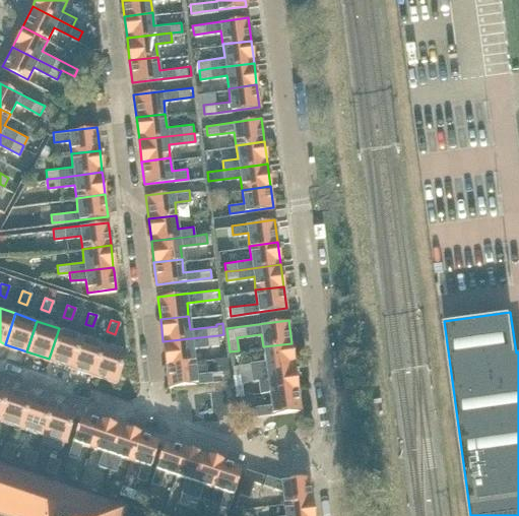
[(71,366),(81,335),(59,328),(49,359),(71,366)]
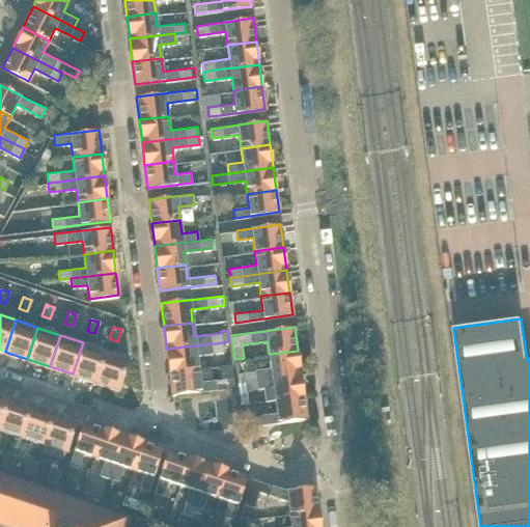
[(95,381),(106,350),(83,342),(73,373),(95,381)]
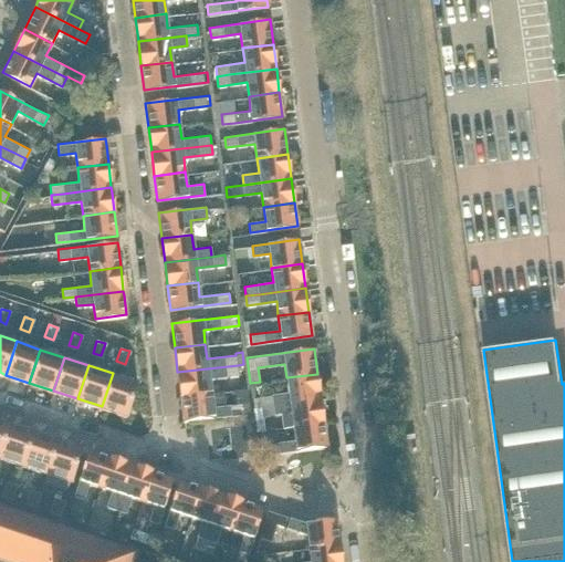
[(180,396),(211,393),(209,378),(239,375),(238,365),(177,372),(180,396)]
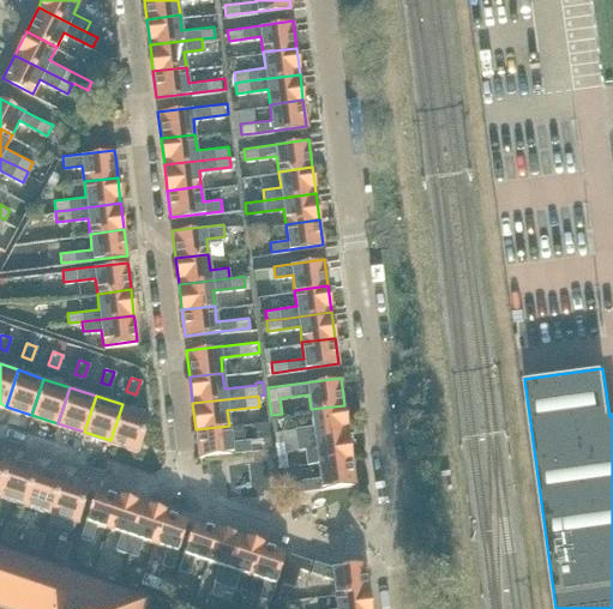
[(137,450),(149,414),(122,404),(110,440),(137,450)]
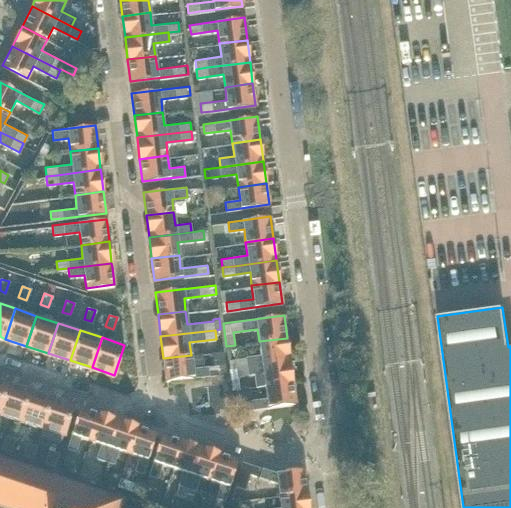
[(229,367),(247,365),(290,359),(287,338),(259,341),(261,354),(228,358),(229,367)]
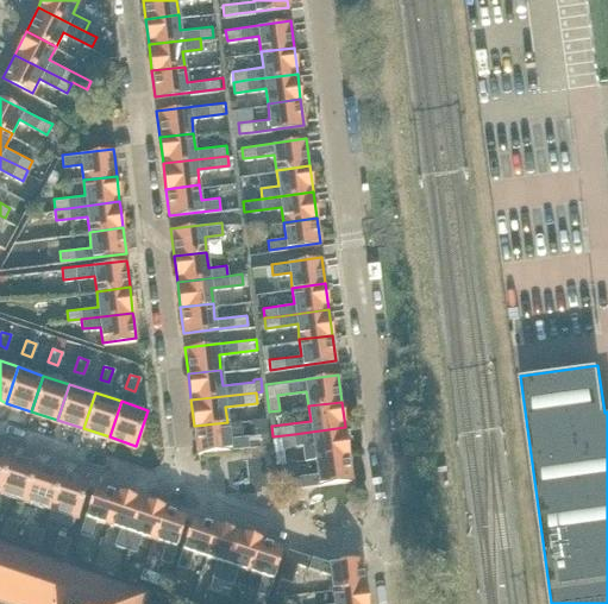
[(229,438),(227,422),(194,426),(198,451),(230,447),(269,442),(268,433),(229,438)]
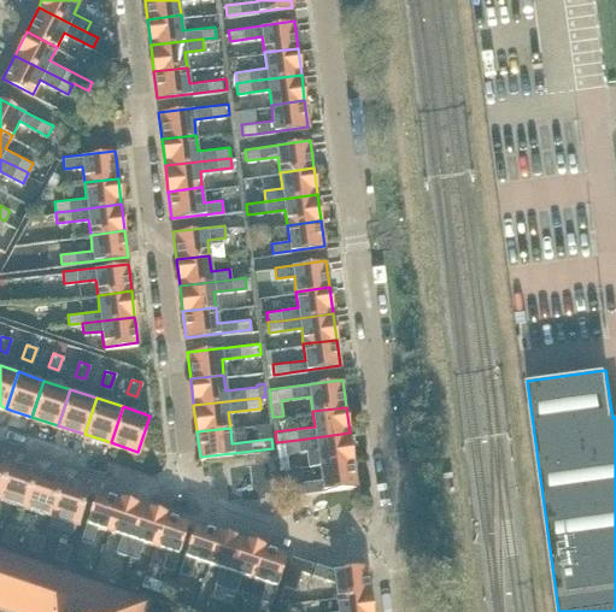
[(350,433),(298,440),(276,442),(280,469),(288,468),(286,452),(306,449),(308,465),(320,464),(353,459),(350,433)]
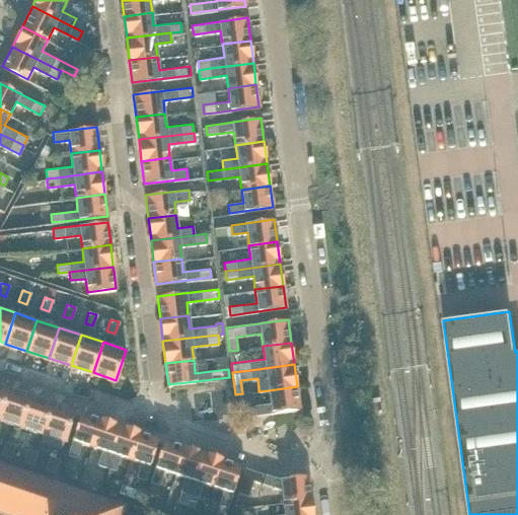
[(0,411),(8,387),(0,383),(0,411)]
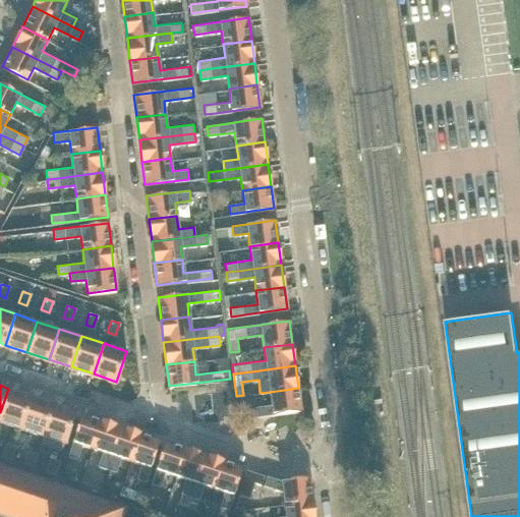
[(246,416),(301,410),(298,388),(270,392),(272,405),(245,408),(246,416)]
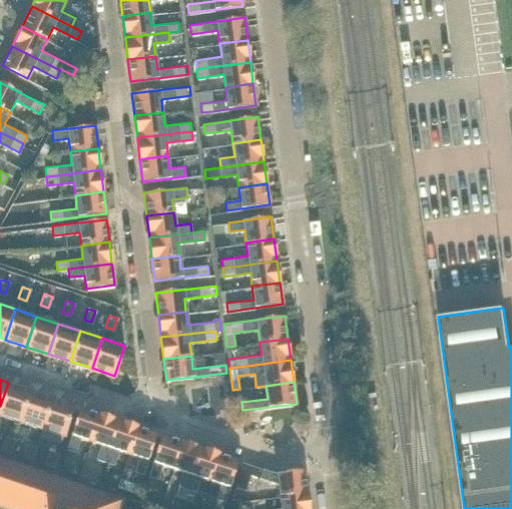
[(29,390),(10,384),(8,383),(0,406),(0,413),(19,420),(29,390)]
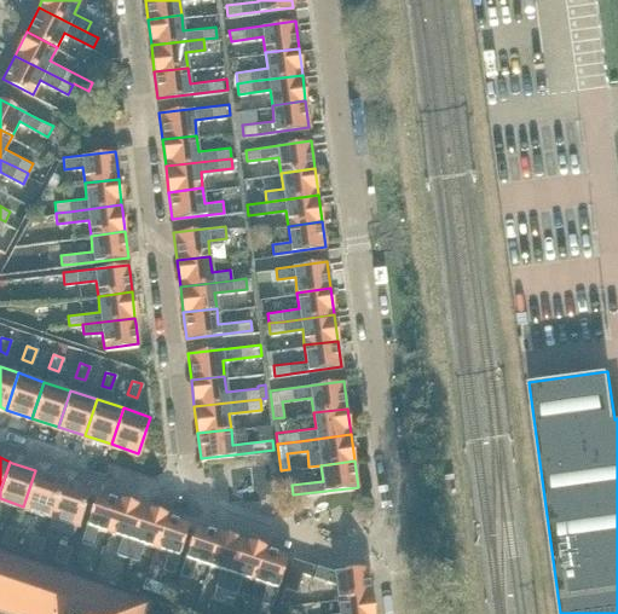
[(62,479),(39,471),(35,470),(23,507),(50,515),(62,479)]
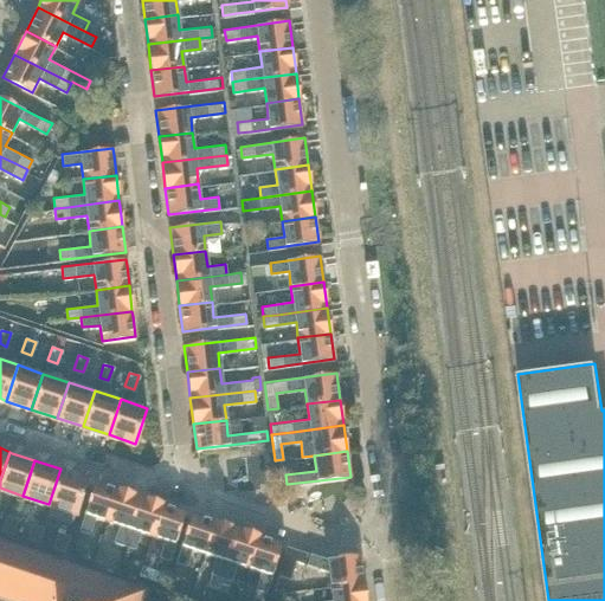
[(72,523),(76,514),(88,477),(60,469),(49,504),(45,514),(72,523)]
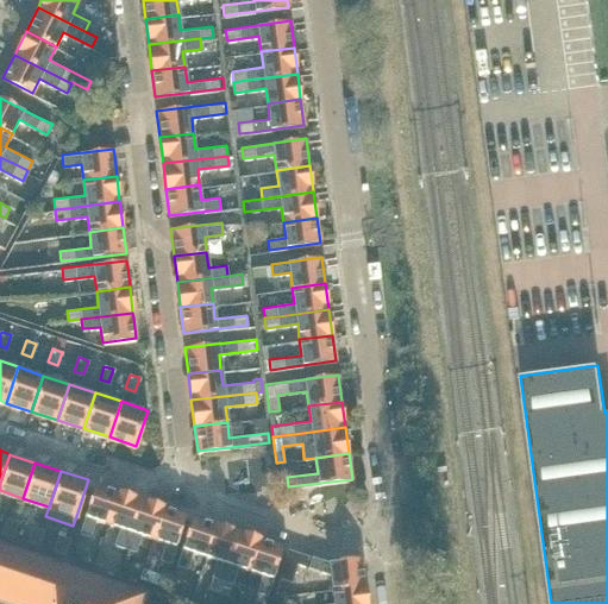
[(118,490),(105,485),(95,483),(79,532),(89,535),(95,517),(107,522),(118,490)]
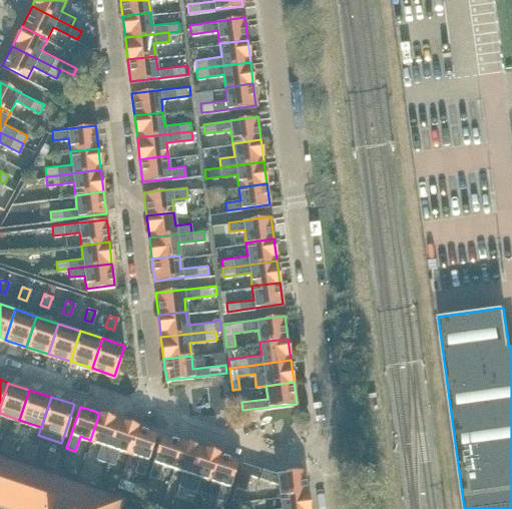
[(100,474),(105,461),(118,419),(99,413),(90,440),(101,443),(92,471),(89,481),(97,483),(100,473),(100,474)]
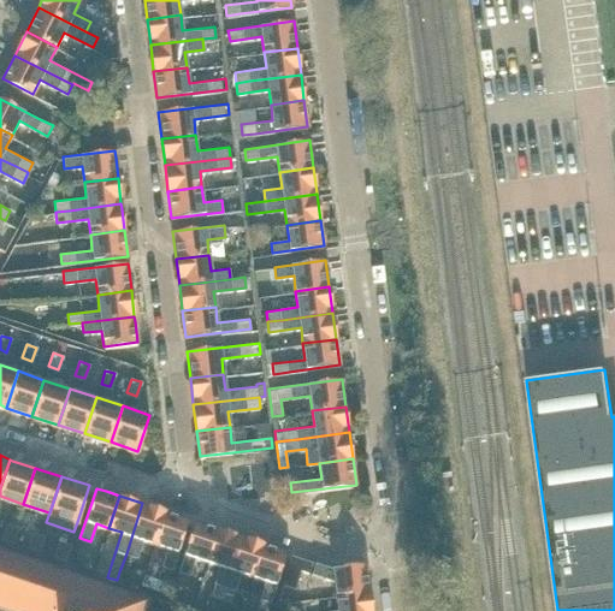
[(166,511),(151,506),(142,503),(126,553),(136,557),(142,539),(155,544),(166,511)]
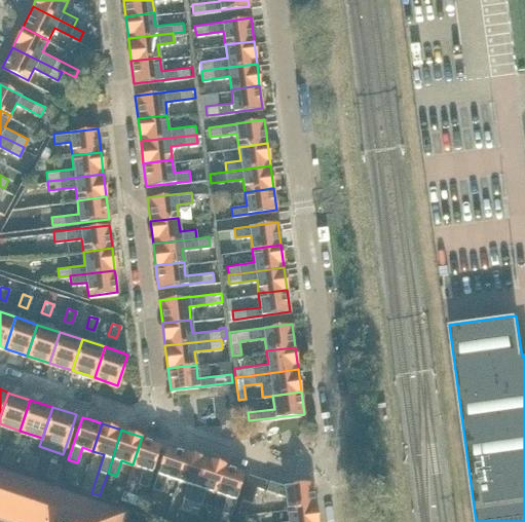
[(160,443),(143,437),(142,437),(133,464),(143,468),(138,483),(147,486),(160,443)]
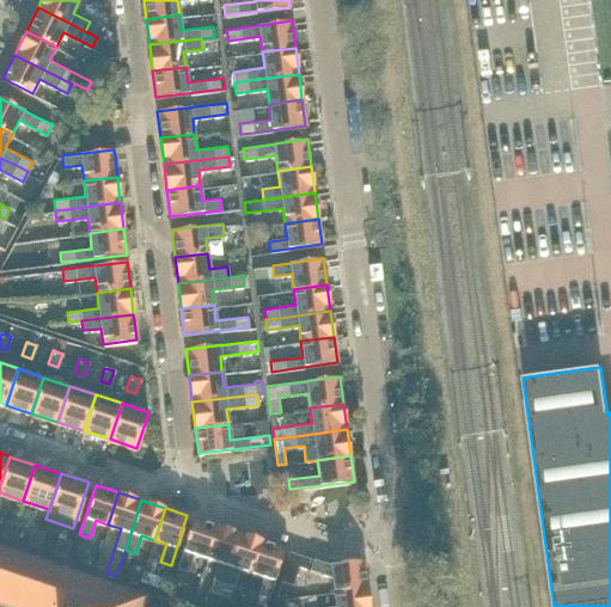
[(206,557),(217,525),(194,517),(173,580),(184,583),(194,553),(206,557)]
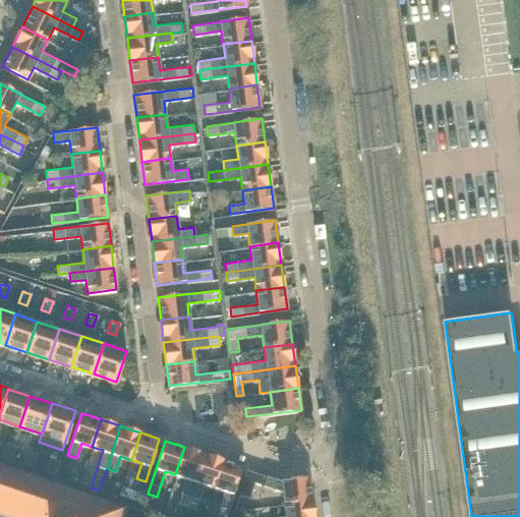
[(10,457),(13,446),(6,443),(2,454),(10,457)]
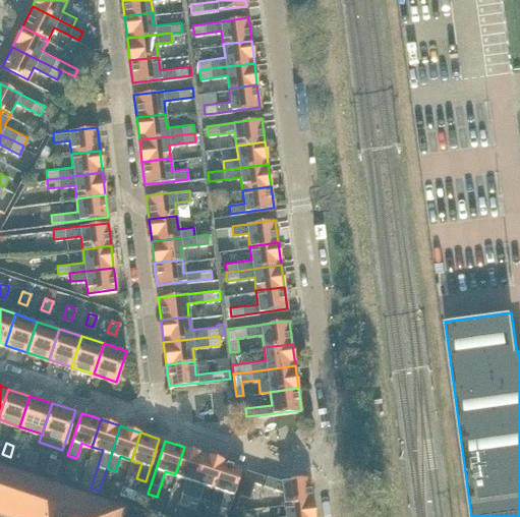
[(186,507),(190,496),(204,453),(184,447),(175,474),(186,478),(177,504),(186,507)]
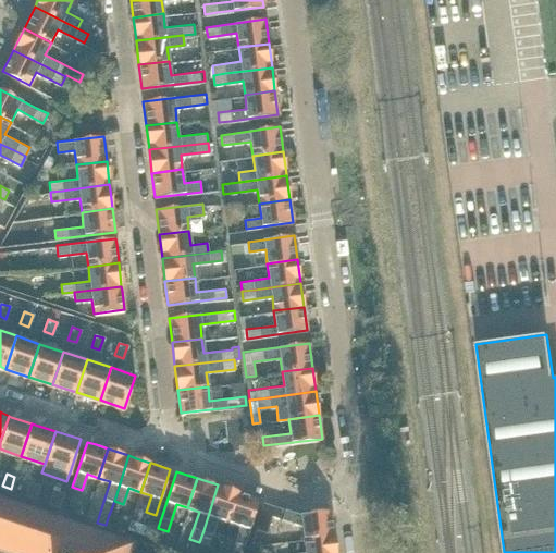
[(34,496),(38,484),(31,482),(26,494),(34,496)]
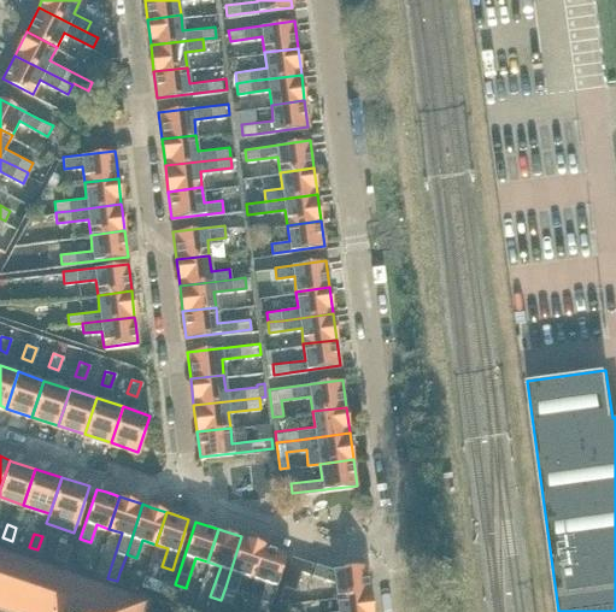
[(264,545),(248,540),(241,536),(226,587),(235,590),(241,572),(253,577),(264,545)]
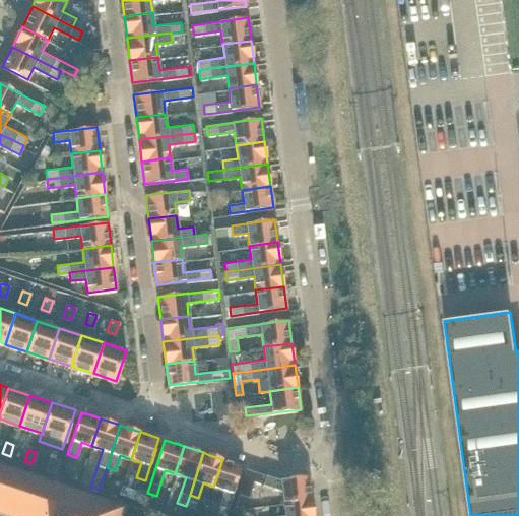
[(54,471),(58,460),(51,457),(47,468),(54,471)]
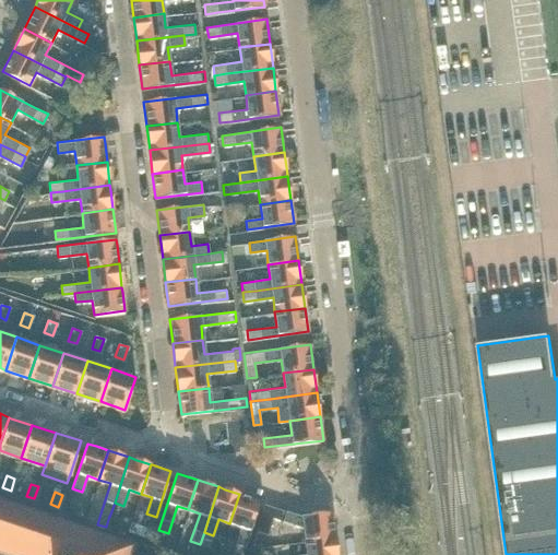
[(233,554),(241,554),(246,545),(260,500),(239,494),(229,523),(241,527),(232,554),(233,554)]
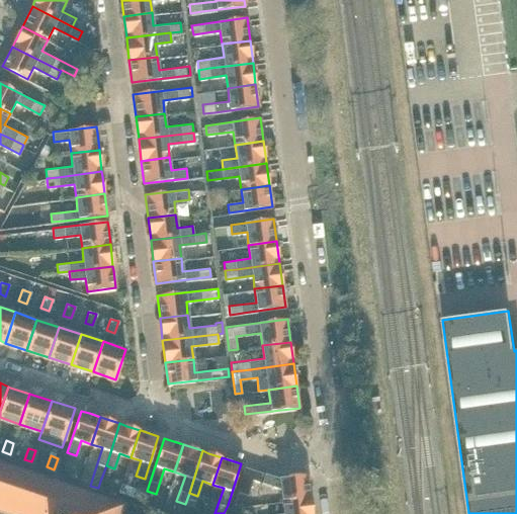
[(117,513),(120,506),(0,464),(0,507),(18,513),(117,513)]
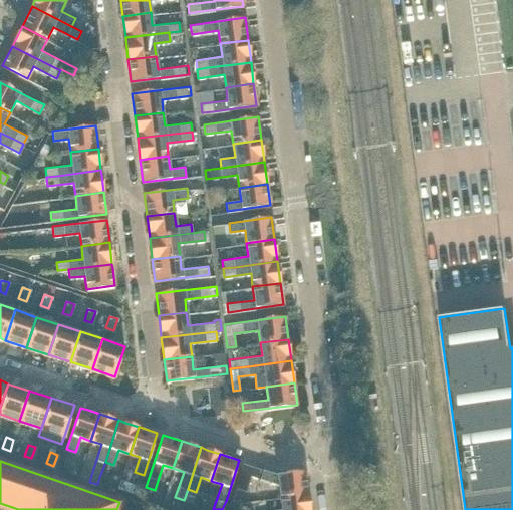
[(305,470),(278,474),(243,462),(232,493),(246,498),(253,475),(279,484),(280,496),(308,493),(305,470)]
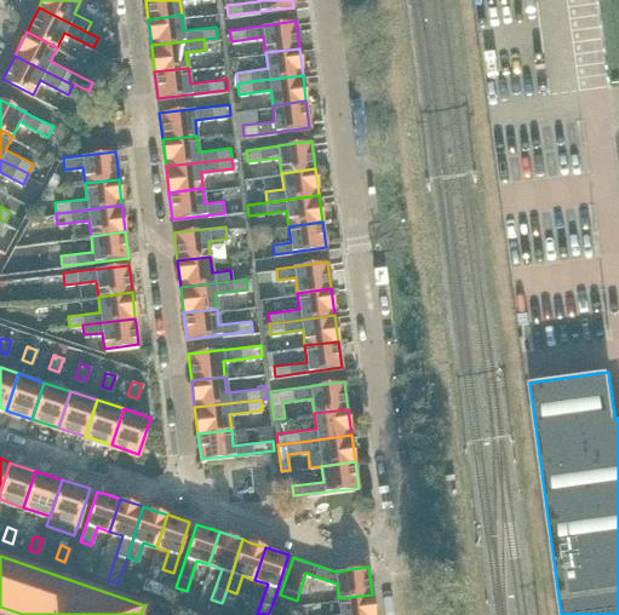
[(373,614),(372,595),(338,598),(340,614),(330,614),(373,614)]
